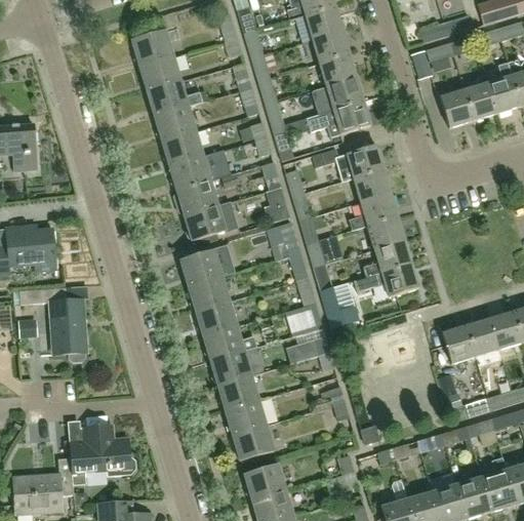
[(230,11),(229,12),(224,0),(213,0),(218,14),(226,39),(237,36),(230,11)]
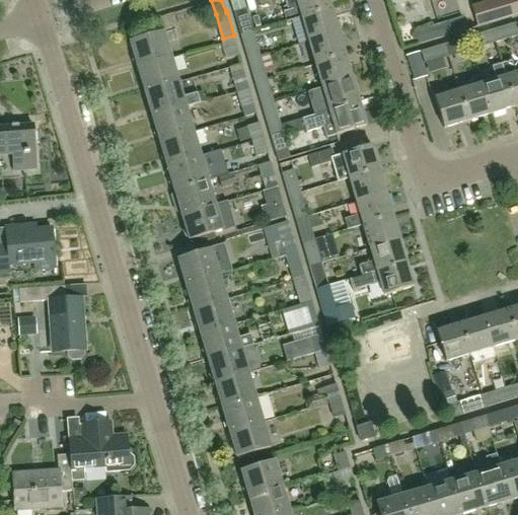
[(247,6),(245,6),(243,0),(228,0),(232,10),(234,9),(241,31),(253,27),(247,6)]
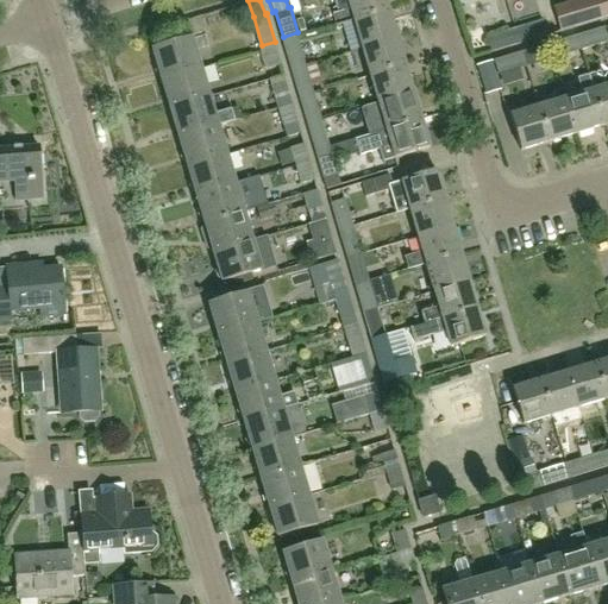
[(332,0),(336,10),(333,11),(337,23),(353,18),(352,17),(388,7),(386,0),(332,0)]
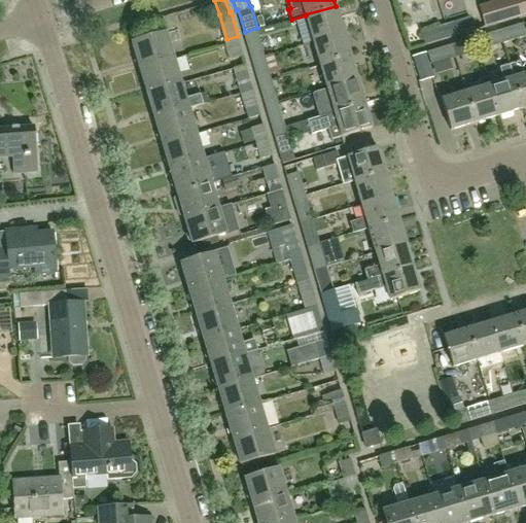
[(485,1),(479,3),(481,11),(485,25),(520,13),(516,0),(499,5),(498,0),(488,0),(485,1)]
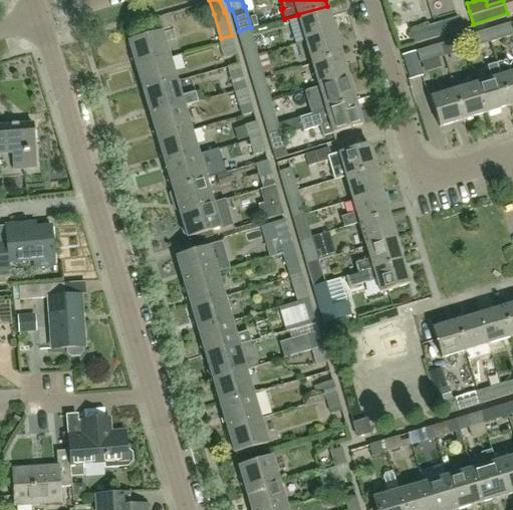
[(503,0),(507,13),(512,11),(512,0),(503,0)]
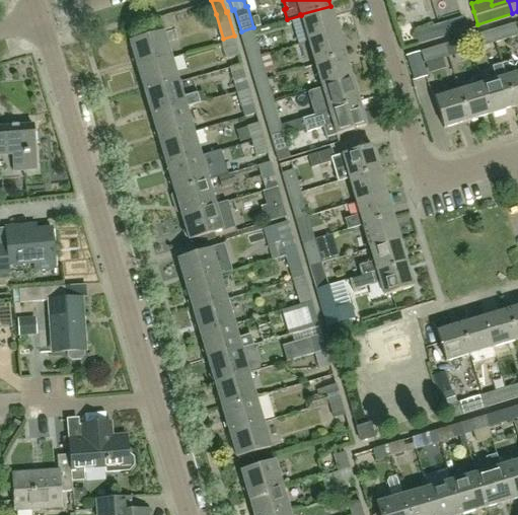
[(338,28),(330,6),(300,14),(301,15),(307,38),(338,28)]
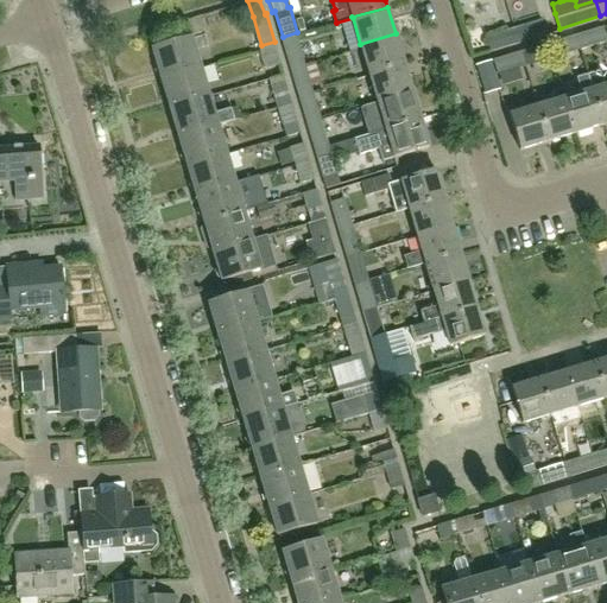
[(512,25),(517,40),(547,32),(542,17),(512,25)]
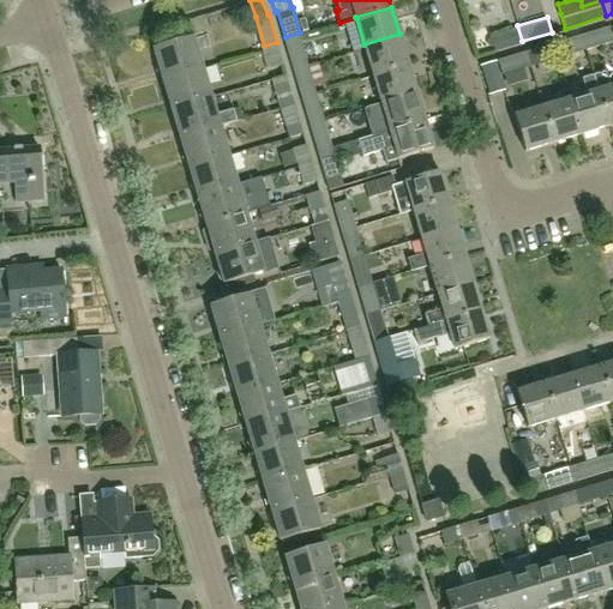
[(608,24),(580,32),(584,48),(612,40),(608,24)]
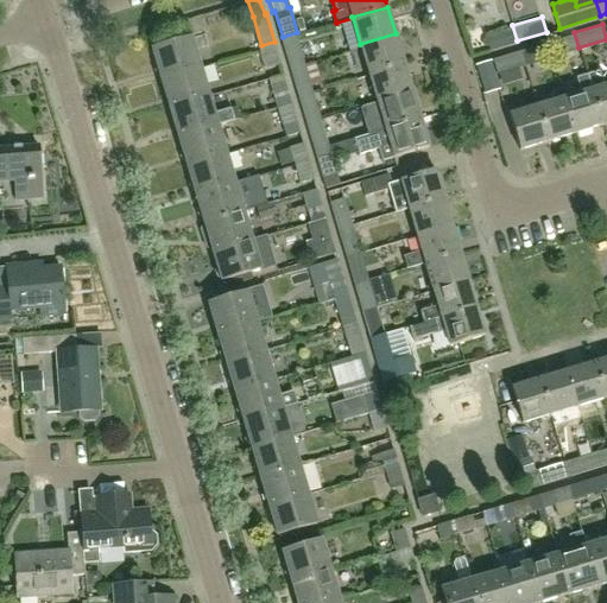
[(517,40),(512,25),(486,33),(491,49),(517,40)]
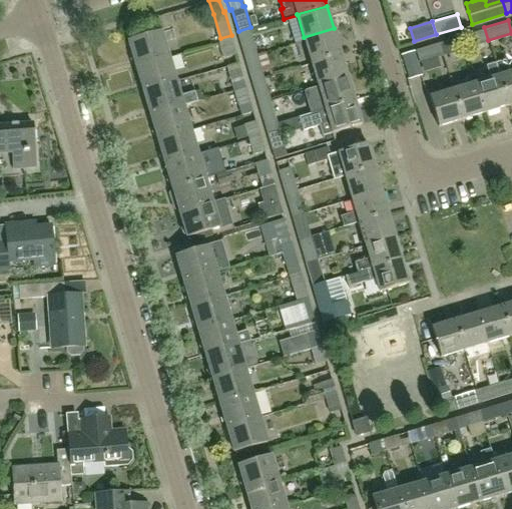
[(258,51),(250,27),(238,31),(245,54),(258,51)]
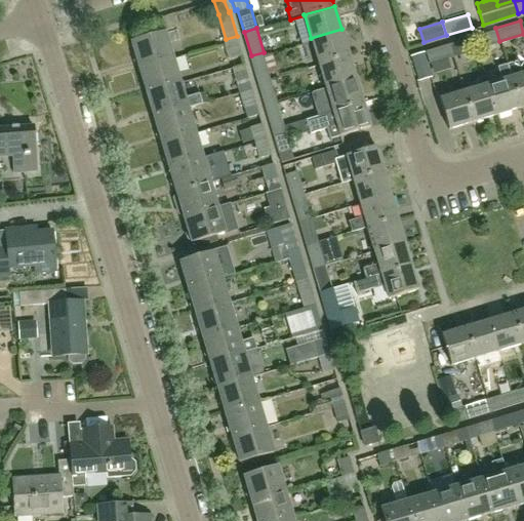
[(495,28),(473,34),(477,47),(499,41),(495,28)]
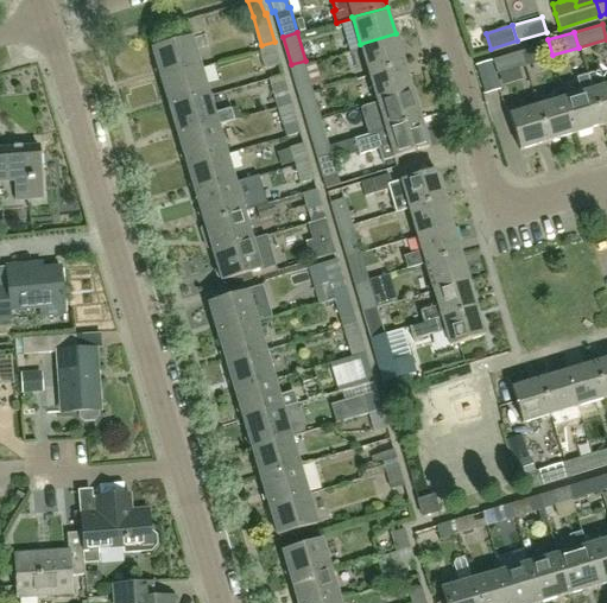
[(160,76),(201,64),(191,33),(151,45),(160,76)]
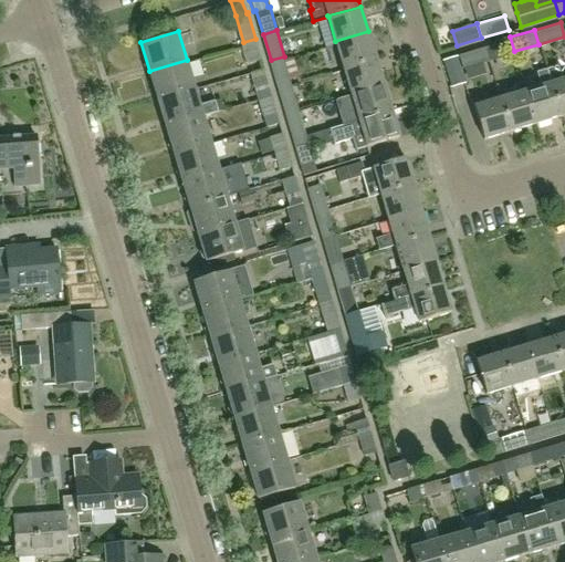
[(368,31),(335,41),(343,66),(375,56),(368,31)]
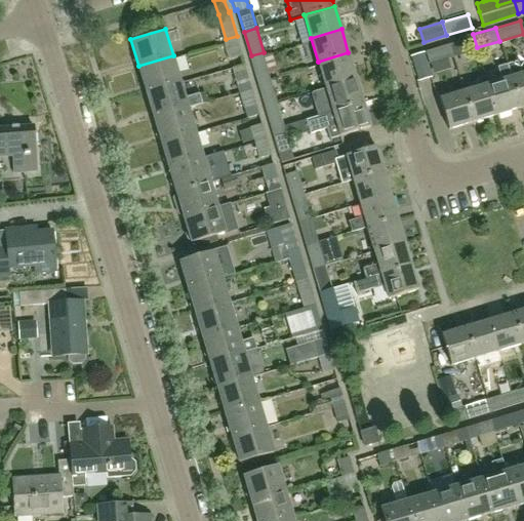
[(473,34),(449,41),(453,54),(477,47),(473,34)]
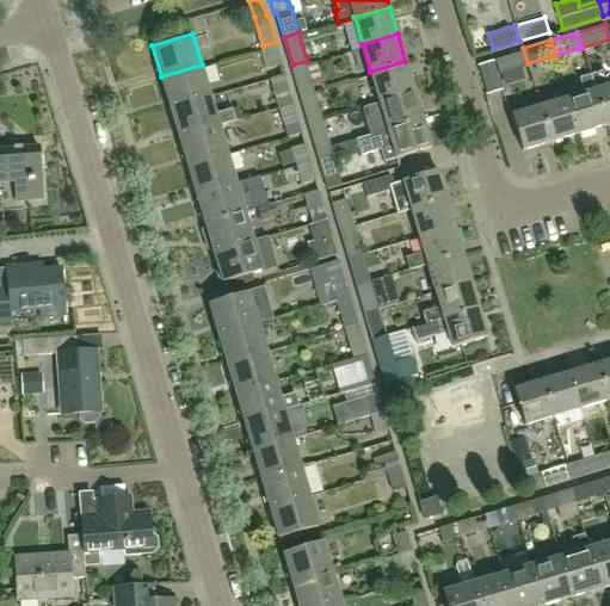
[(276,42),(263,45),(269,67),(282,63),(276,42)]
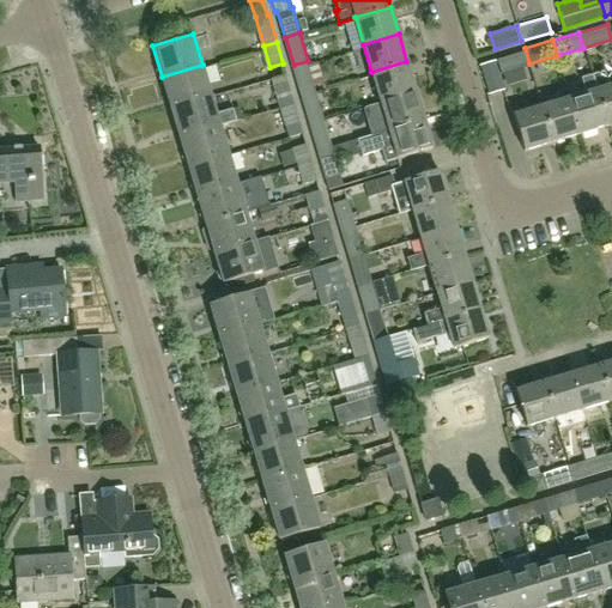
[(529,64),(525,48),(497,58),(502,72),(529,64)]
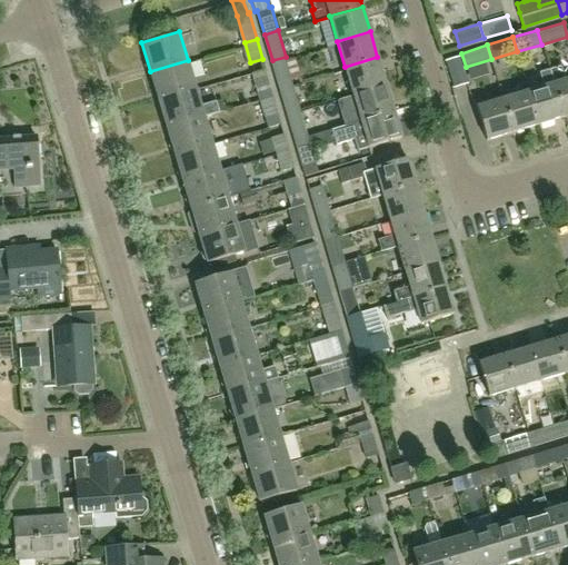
[(459,53),(445,58),(452,85),(467,81),(459,53)]
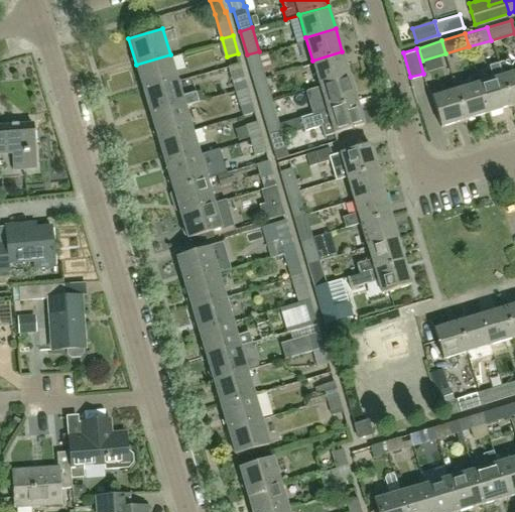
[(266,75),(259,51),(247,54),(253,78),(266,75)]
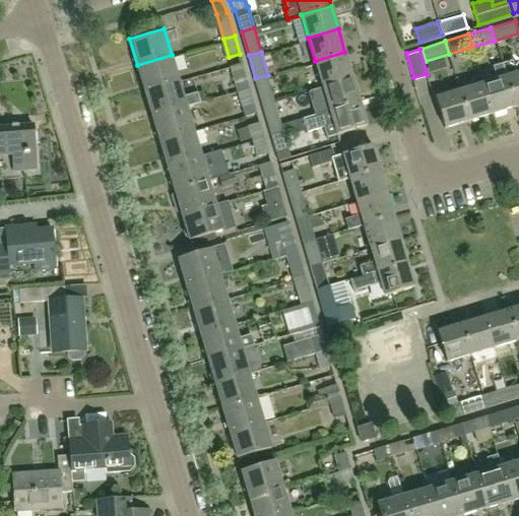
[(344,52),(315,61),(321,84),(351,75),(344,52)]
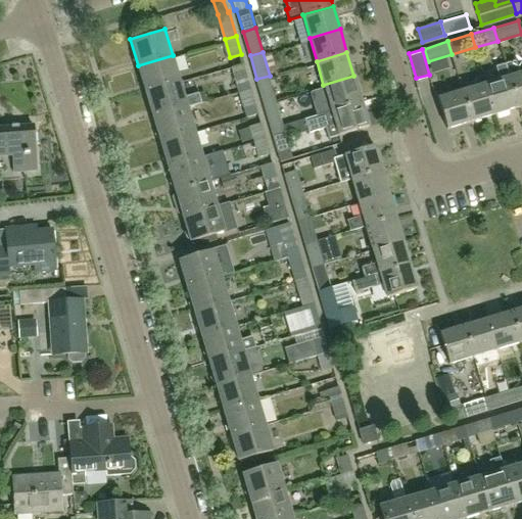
[(180,79),(173,55),(138,65),(145,89),(180,79)]
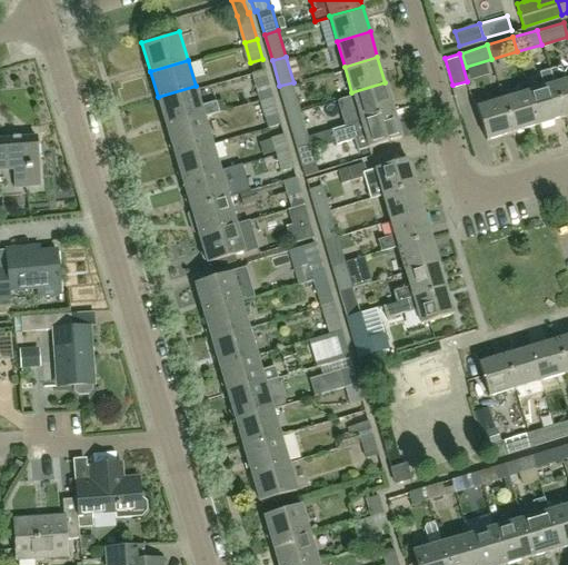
[(567,76),(566,77),(561,62),(548,67),(554,80),(552,81),(562,115),(567,112),(567,76)]
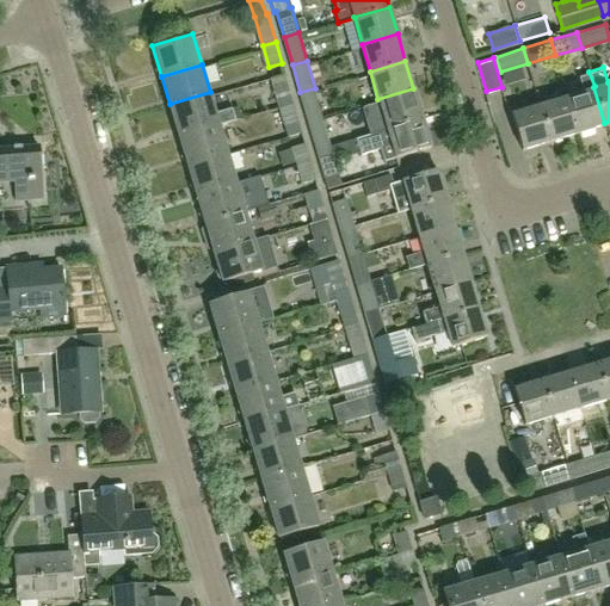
[(278,104),(293,99),(284,73),(271,78),(278,104)]
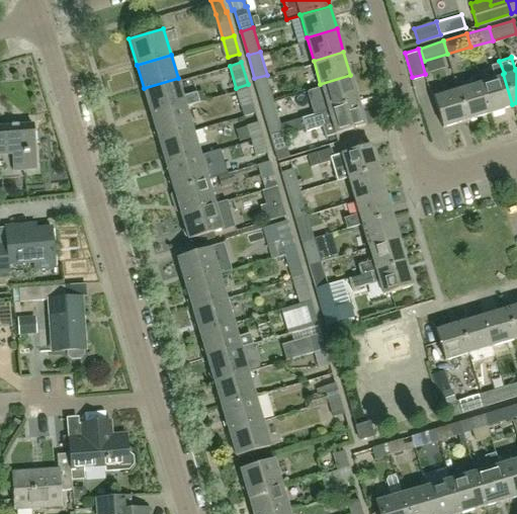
[(512,104),(503,74),(481,80),(490,110),(512,104)]
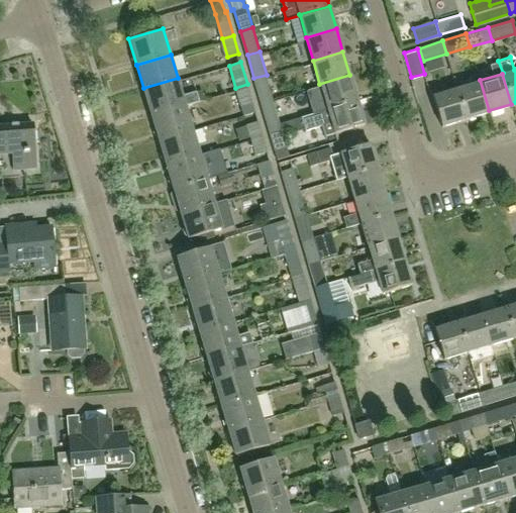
[(267,75),(253,78),(261,101),(273,98),(267,75)]
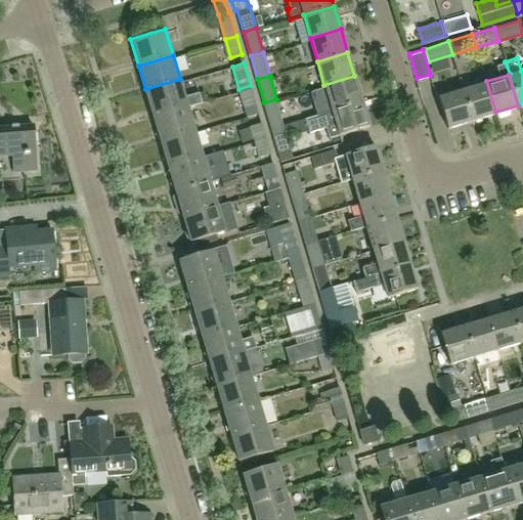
[(324,86),(309,90),(316,113),(331,109),(361,99),(354,76),(323,85),(324,86)]
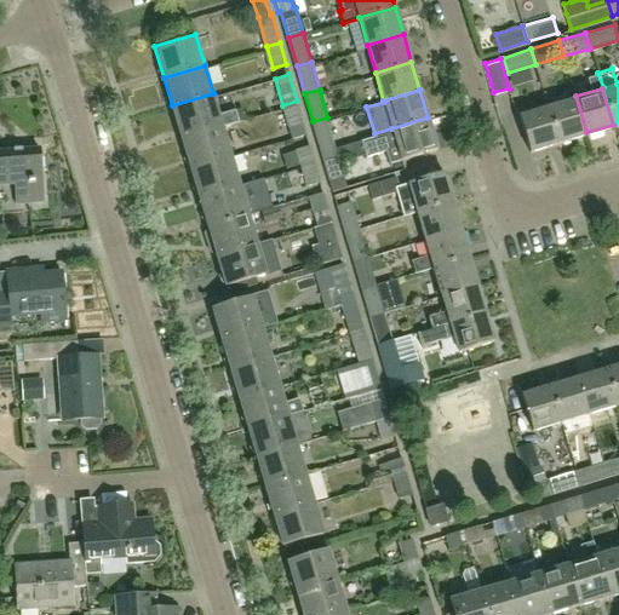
[(213,93),(172,105),(181,136),(222,124),(239,118),(235,108),(219,114),(213,93)]
